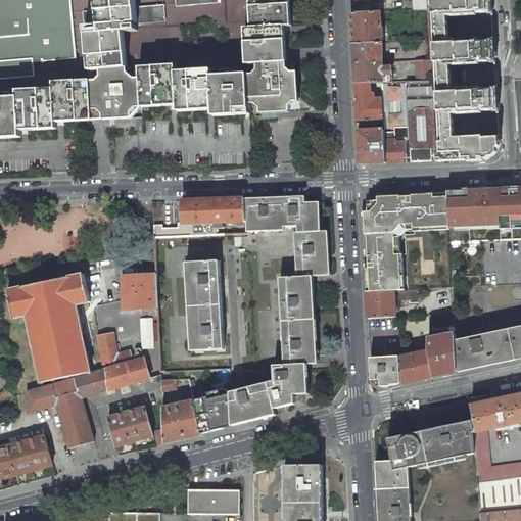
[(95,0),(96,9),(82,11),(88,68),(98,67),(98,74),(94,79),(89,79),(52,81),(53,87),(16,90),(17,96),(0,97),(0,136),(20,136),(19,129),(55,127),(54,120),(90,119),(90,108),(96,107),(100,111),(101,117),(130,116),(130,110),(134,106),(140,105),(176,103),(177,109),(211,107),(212,114),(248,112),(247,102),(253,102),(257,106),(258,112),(288,110),(287,104),(291,100),(297,99),(295,69),(289,70),(285,66),(285,60),(283,25),(289,25),(287,0),(247,0),(249,27),(243,27),(245,62),(255,62),(256,67),(252,72),(245,73),(210,75),(210,68),(174,70),(174,63),(138,65),(138,76),(133,77),(126,70),(125,65),(122,30),(136,29),(136,25),(129,25),(128,21),(163,18),(162,4),(134,6),(133,0),(95,0)]
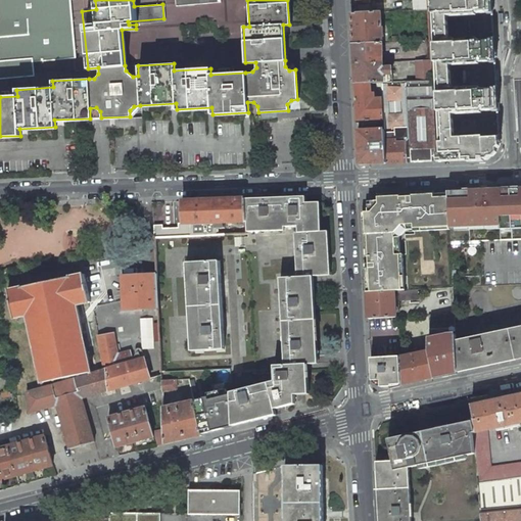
[(31,59),(74,56),(67,0),(0,0),(0,76),(32,74),(31,59)]
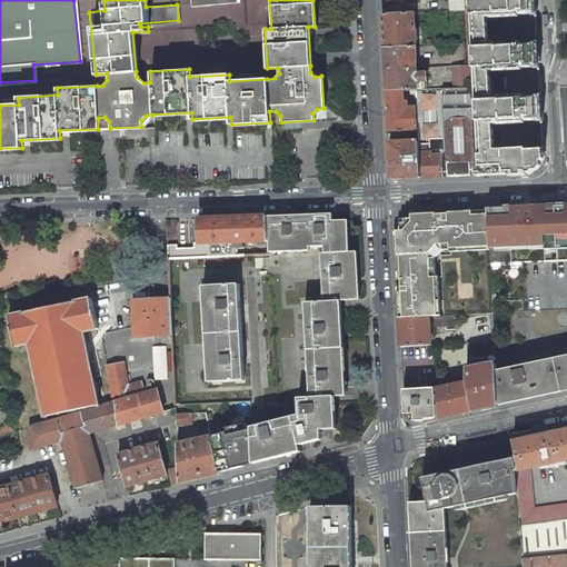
[(447,0),(448,9),(464,8),(463,0),(447,0)]
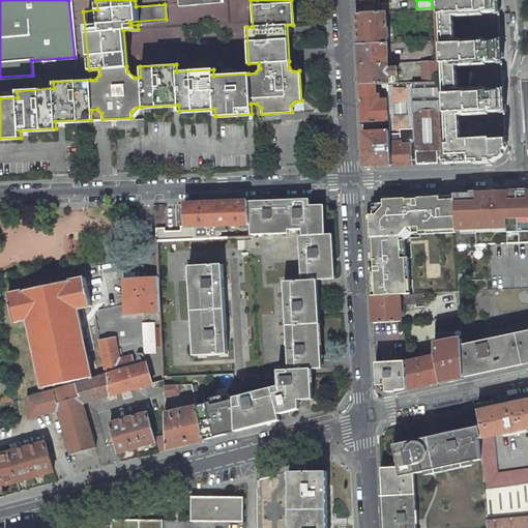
[(436,0),(445,153),(440,153),(439,153),(440,156),(440,162),(492,159),(505,147),(502,101),(496,0),(436,0)]
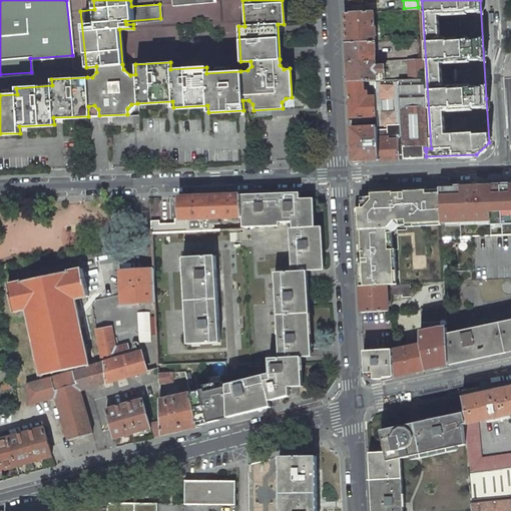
[(344,42),(372,40),(372,34),(374,34),(373,24),(372,24),(371,9),(343,11),(344,42)]
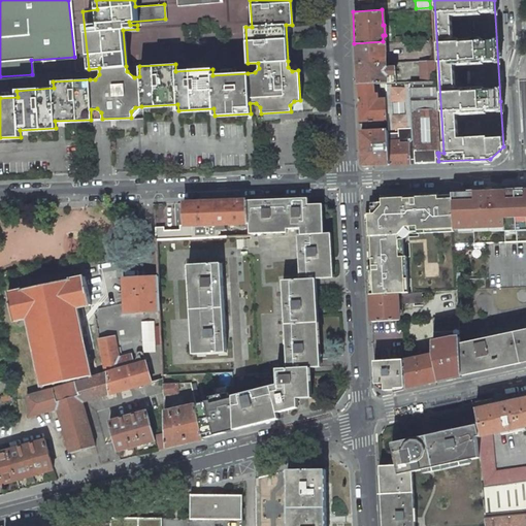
[(384,61),(383,41),(354,43),(355,63),(384,61)]
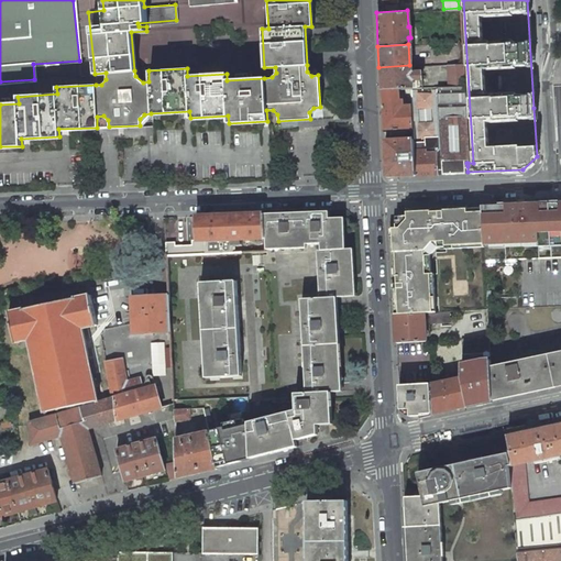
[(446,63),(447,86),(463,85),(462,63),(446,63)]
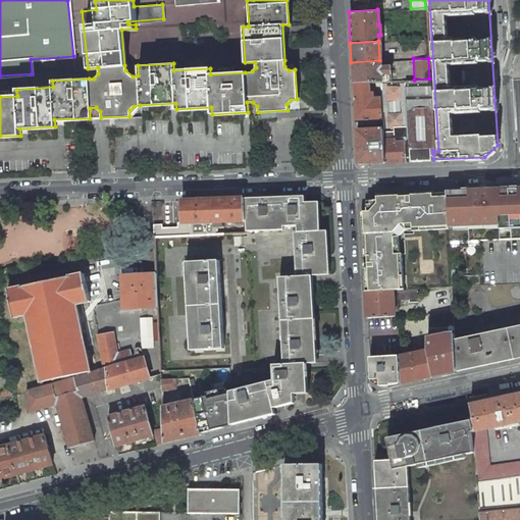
[(379,65),(379,60),(351,62),(352,82),(367,81),(378,81),(380,81),(380,72),(390,72),(390,65),(379,65)]
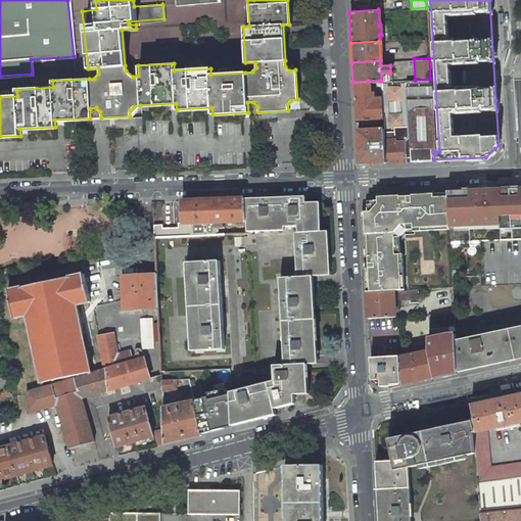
[(98,67),(88,68),(89,79),(94,79),(98,74),(98,67)]
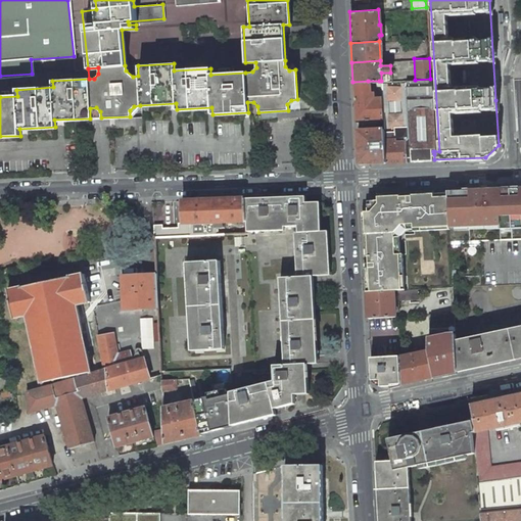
[(434,146),(431,79),(430,79),(415,80),(405,80),(407,130),(408,147),(434,146)]
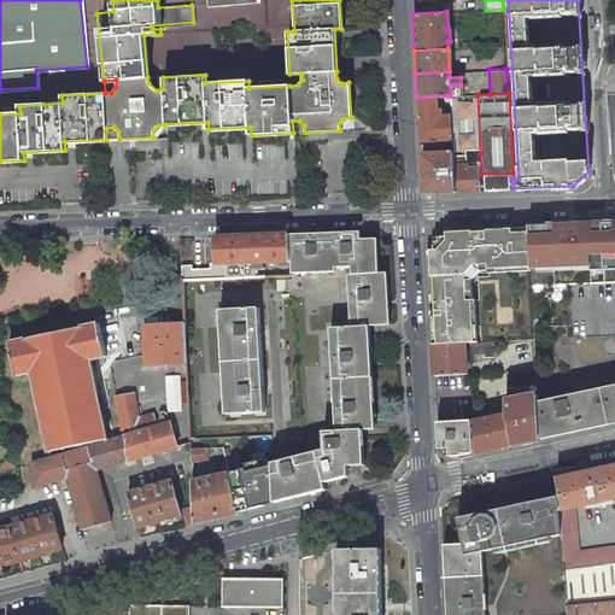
[(449,113),(435,115),(434,95),(416,97),(420,141),(451,140),(449,113)]
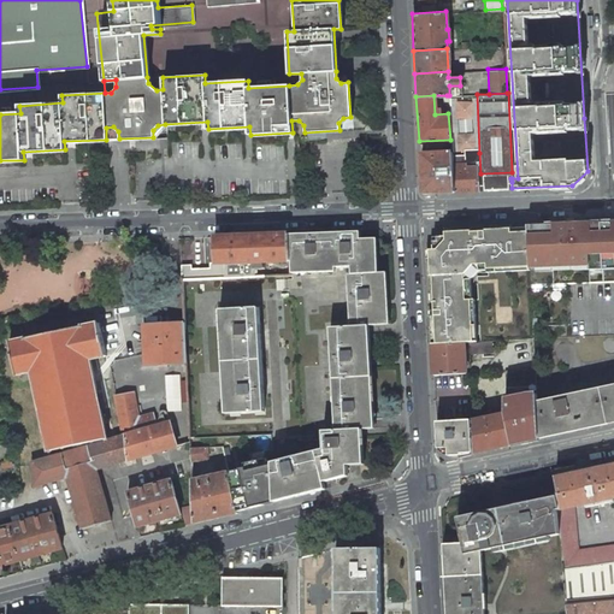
[(450,151),(419,152),(421,192),(452,190),(450,164),(452,164),(450,154),(450,151)]
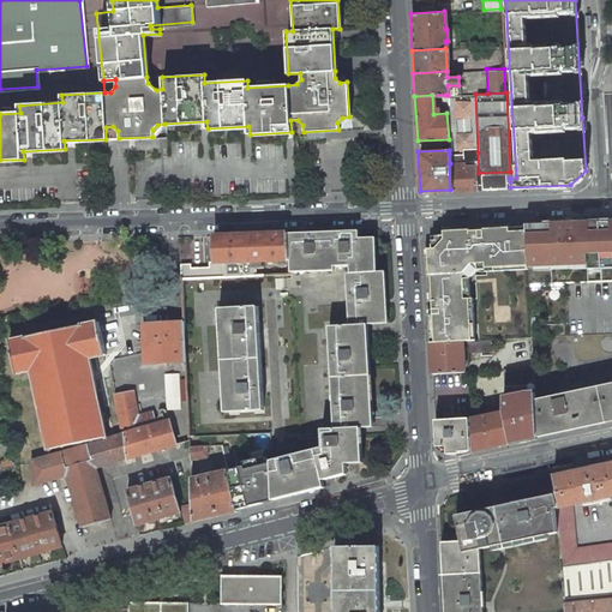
[(449,163),(450,190),(474,189),(474,184),(480,184),(479,173),(478,153),(449,154),(450,163),(449,163)]
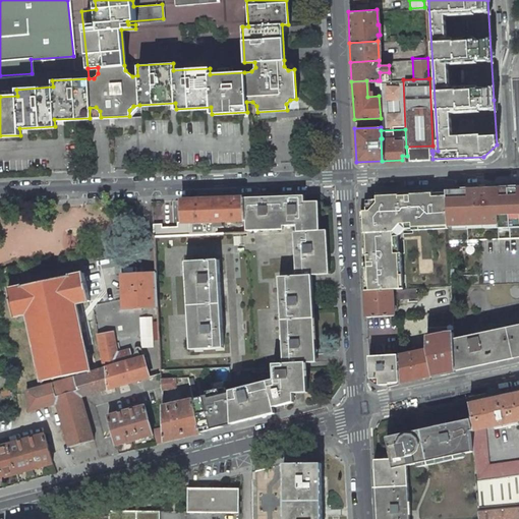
[(433,146),(406,147),(407,156),(407,160),(428,159),(428,154),(433,154),(431,151),(433,151),(433,146)]
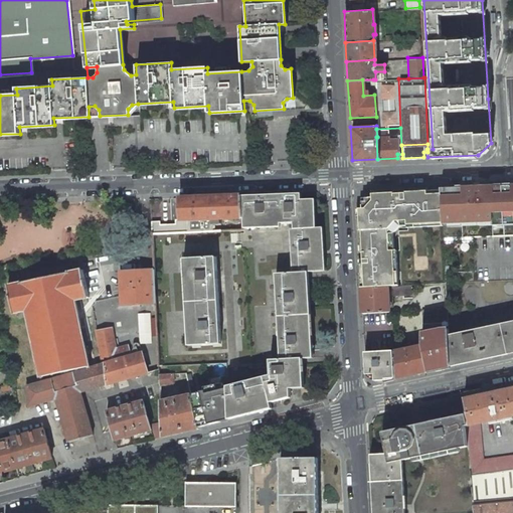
[(512,185),(501,186),(469,186),(472,234),(512,232),(512,185)]
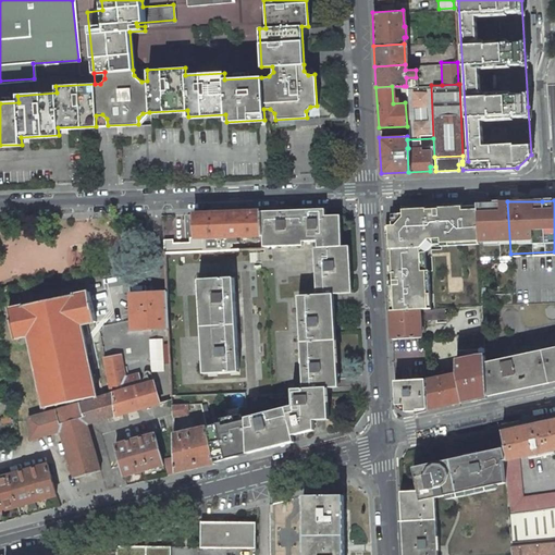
[(384,224),(389,309),(419,307),(429,307),(428,269),(424,269),(420,269),(418,246),(426,237),(439,236),(439,242),(439,244),(478,242),(476,201),(401,206),(401,212),(390,212),(390,224),(384,224)]
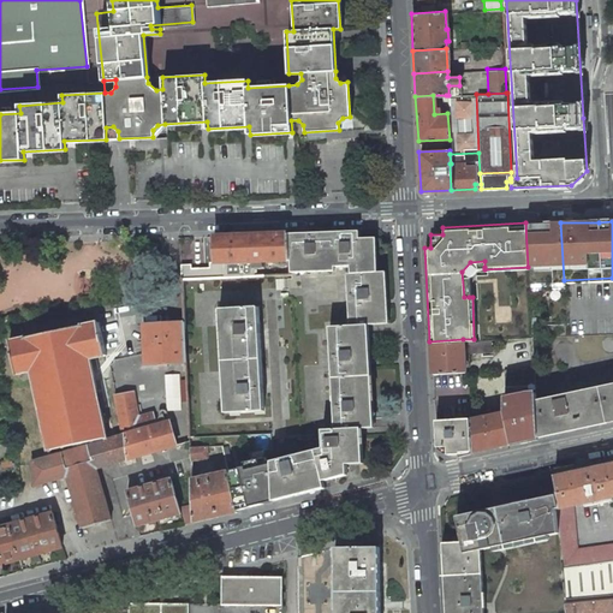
[(528,283),(564,280),(560,222),(525,222),(528,267),(528,283)]
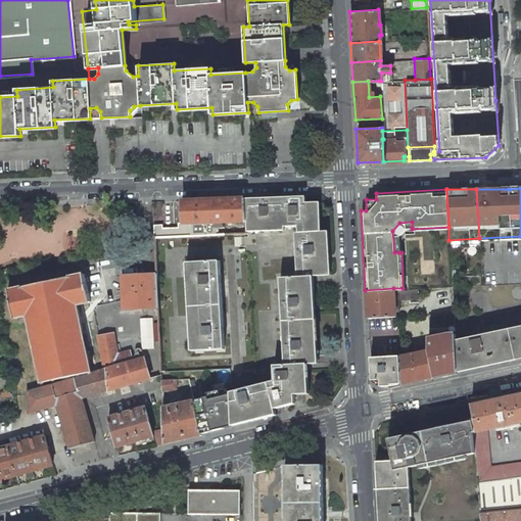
[(303,194),(243,196),(245,220),(245,226),(283,225),(296,224),(296,231),(293,231),(296,275),(279,276),(284,363),(273,364),(274,379),(265,381),(257,383),(230,390),(231,420),(274,410),(273,407),(272,403),(293,397),(293,392),(303,392),(301,363),(305,362),(313,362),(308,274),(312,274),(325,273),(322,230),(319,230),(315,230),(314,200),(303,200),(303,194)]
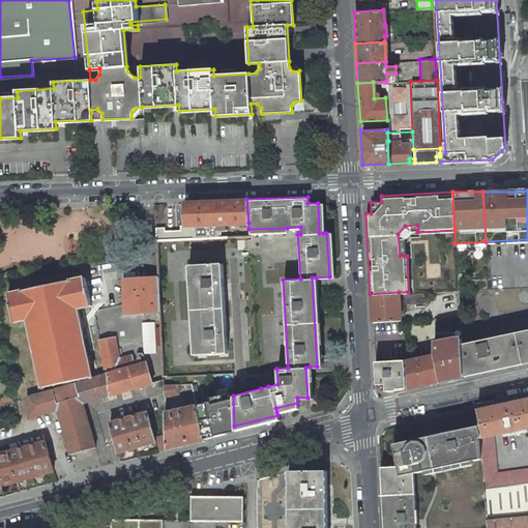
[(227,229),(226,224),(248,223),(246,199),(182,202),(183,224),(179,225),(179,229),(164,230),(164,226),(154,227),(154,239),(217,236),(217,230),(227,229)]
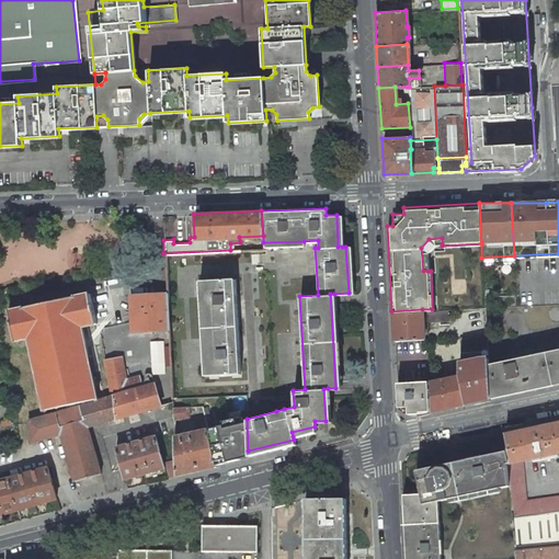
[(141,230),(141,220),(125,220),(125,227),(132,227),(132,230),(141,230)]
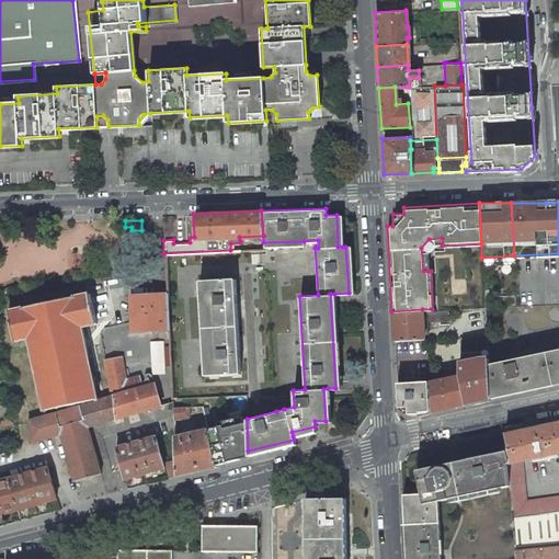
[(429,239),(421,248),(428,252),(435,244),(429,239)]
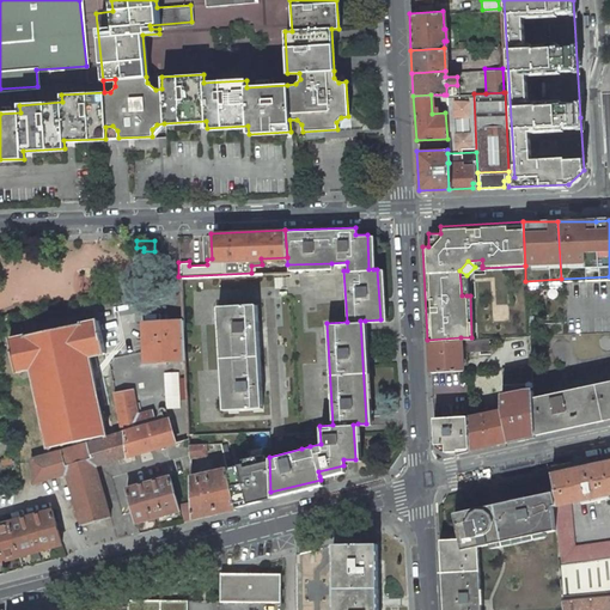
[(226,408),(261,407),(255,304),(220,305),(226,408)]
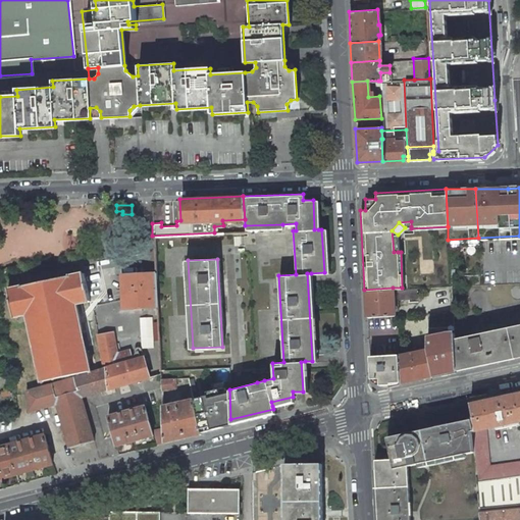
[(190,349),(193,348),(188,260),(185,260),(190,349)]
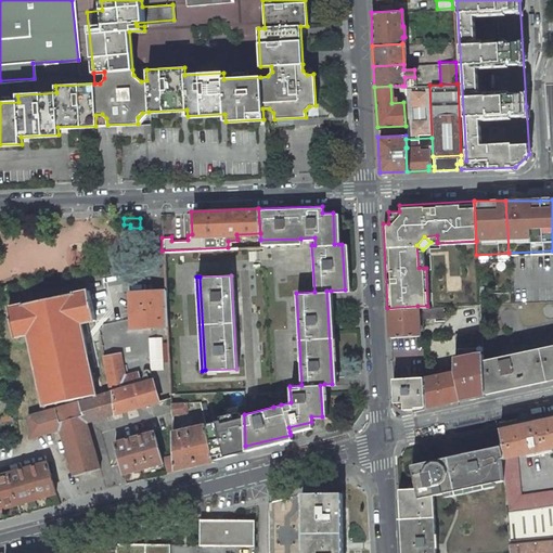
[(18,341),(28,338),(42,404),(94,393),(89,365),(93,365),(90,352),(86,354),(79,321),(93,318),(87,288),(20,304),(17,293),(14,294),(16,304),(5,307),(12,335),(16,335),(18,341)]
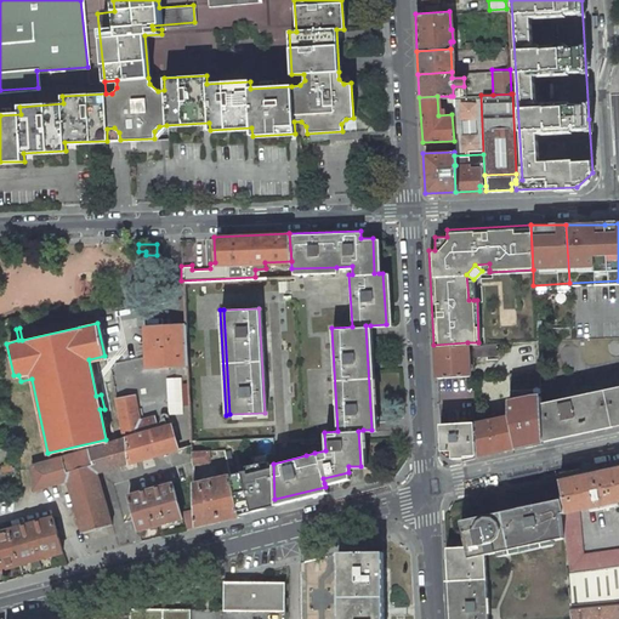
[(145,365),(186,364),(185,323),(143,325),(145,365)]
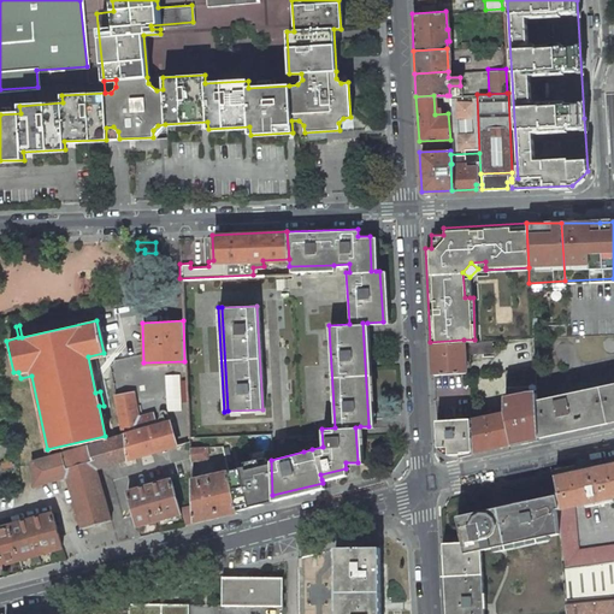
[(367,323),(362,323),(369,426),(373,426),(367,323)]
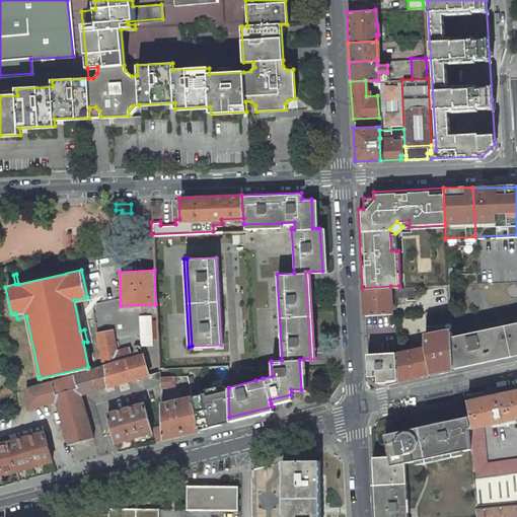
[(414,295),(413,285),(399,286),(390,286),(362,288),(364,314),(391,313),(390,296),(414,295)]
